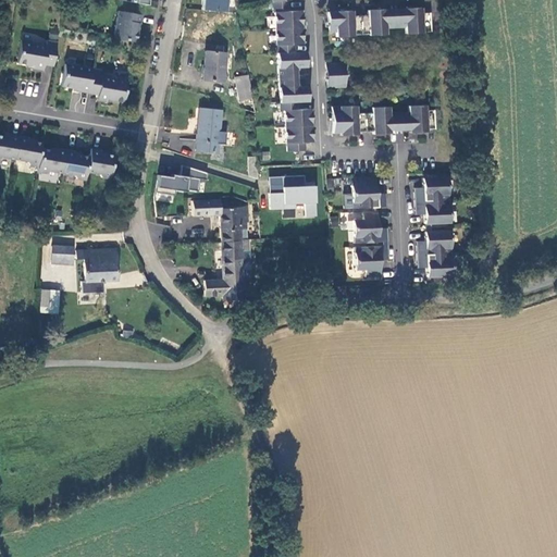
[(201,0),(201,10),(225,12),(226,0),(201,0)]
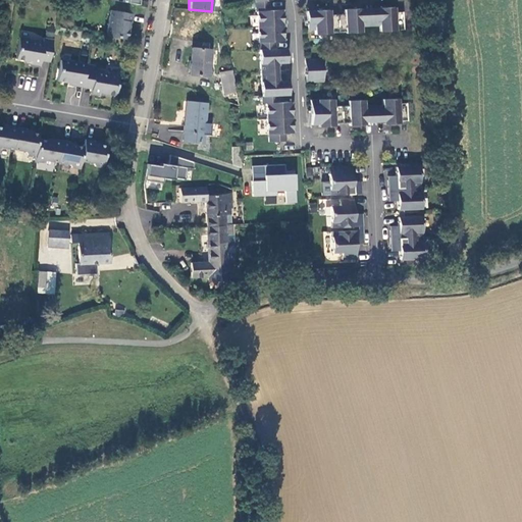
[(285,134),(293,134),(293,102),(279,101),(279,96),(290,96),(289,82),(278,82),(277,63),(288,63),(286,49),(276,49),(276,42),(284,41),(282,9),(270,10),(269,1),(271,0),(254,0),(255,2),(256,12),(257,12),(258,49),(259,49),(262,103),(266,104),(267,134),(269,134),(269,141),(286,141),(285,134)]
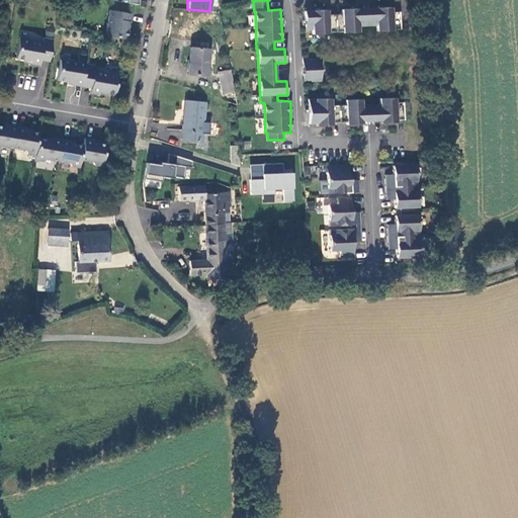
[(401,30),(400,14),(392,14),(392,9),(342,10),(342,15),(328,16),(327,11),(304,12),(305,30),(312,30),(312,35),(328,35),(328,33),(343,32),(343,34),(358,33),(358,27),(376,27),(376,33),(393,32),(393,30),(401,30)]
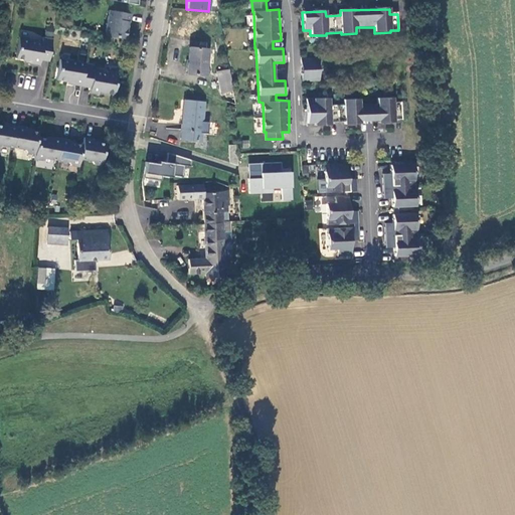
[(109,10),(105,36),(123,39),(125,39),(128,22),(129,22),(130,14),(109,10)]
